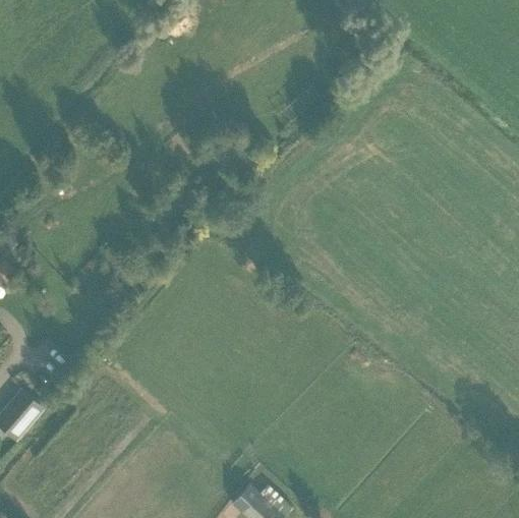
[(47,408),(23,388),(0,414),(0,425),(18,441),(47,408)]
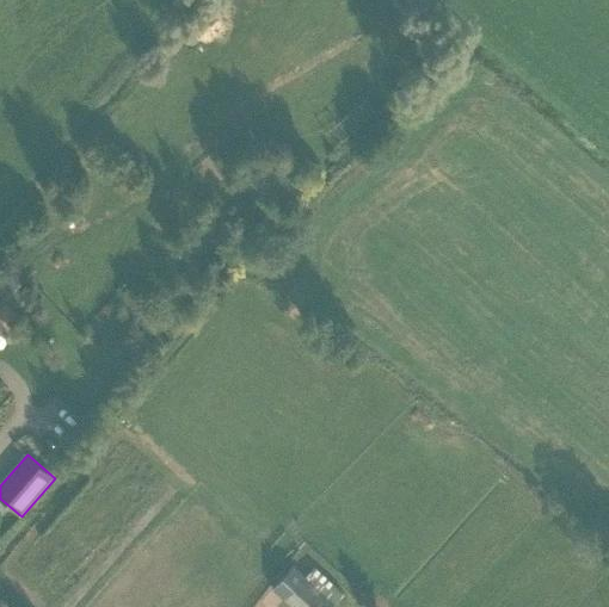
[(294,568),(274,590),(290,606),(336,606),(307,580),(294,568)]
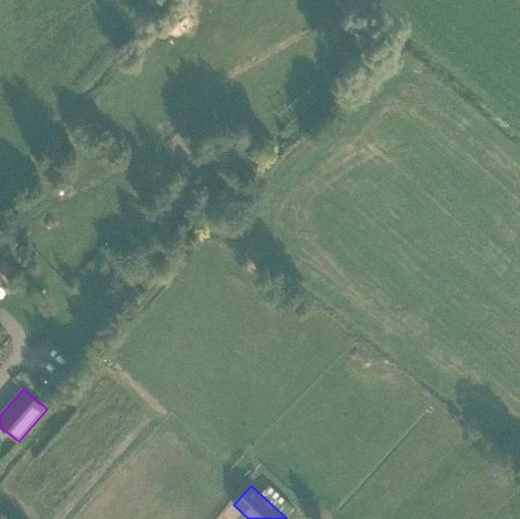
[(270,486),(262,496),(287,518),(289,518),(296,511),(270,486)]
